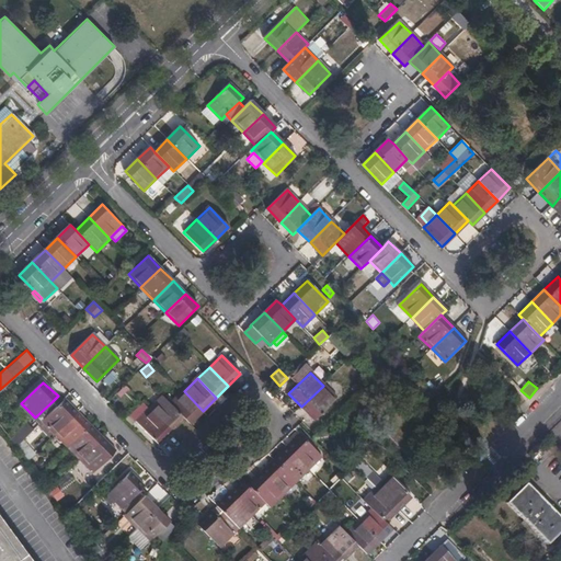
[(122,398),(129,388),(124,384),(116,393),(122,398)]
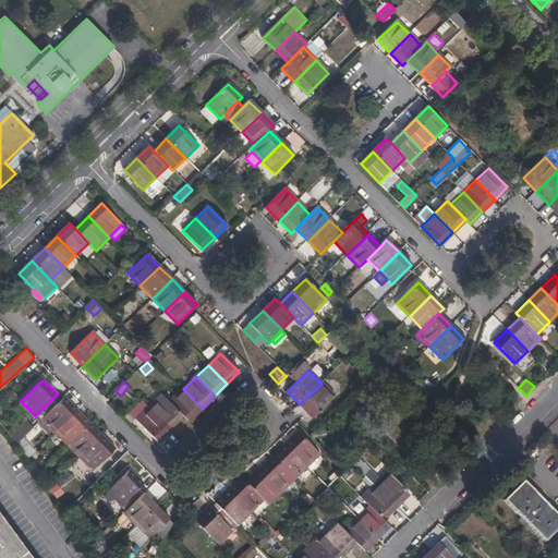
[(322,384),(300,404),(313,417),(335,396),(322,384)]
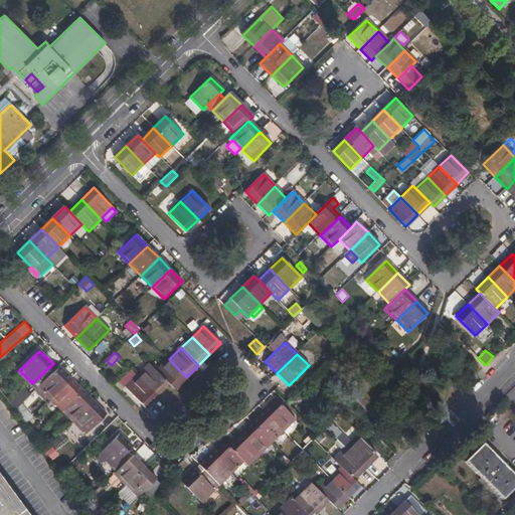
[(157,371),(169,384),(174,388),(186,377),(169,359),(157,371)]
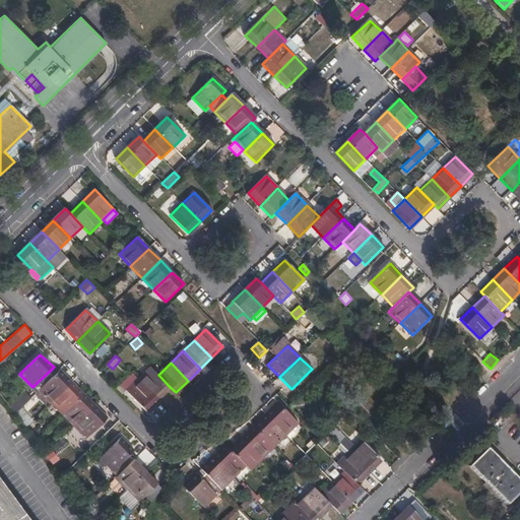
[(139,379),(159,399),(171,388),(158,375),(151,368),(139,379)]
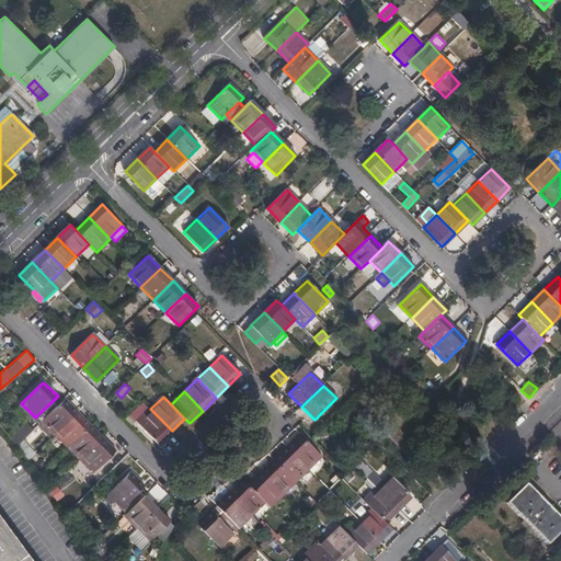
[(57,407),(43,422),(56,435),(78,413),(65,400),(57,407)]
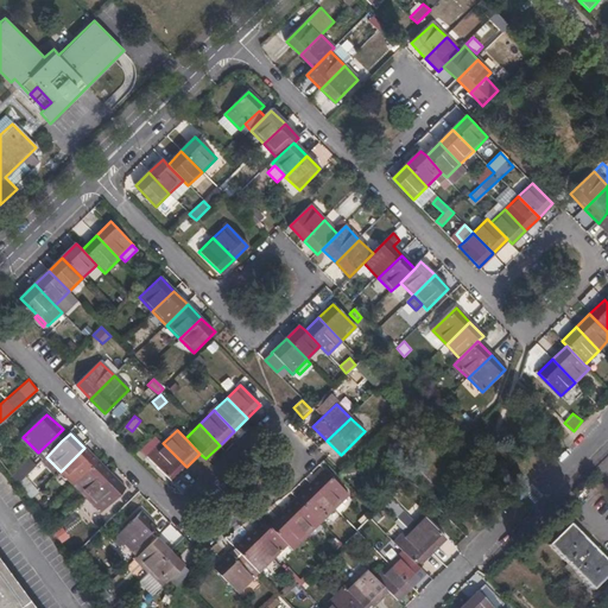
[(40,450),(46,457),(62,441),(57,435),(40,450)]
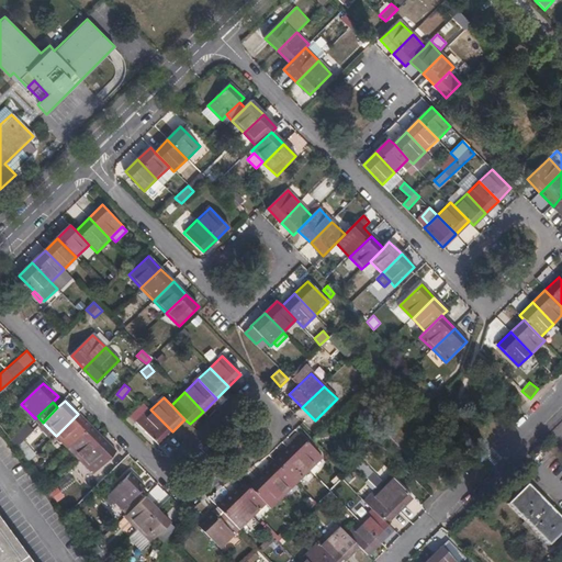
[(158,445),(172,431),(150,409),(137,424),(158,445)]
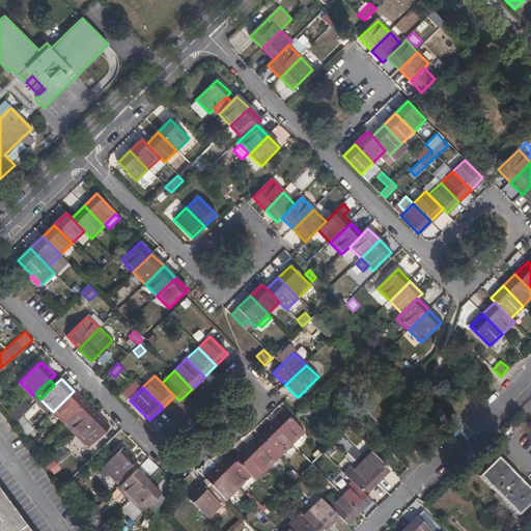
[(74,391),(53,412),(64,423),(85,403),(74,391)]
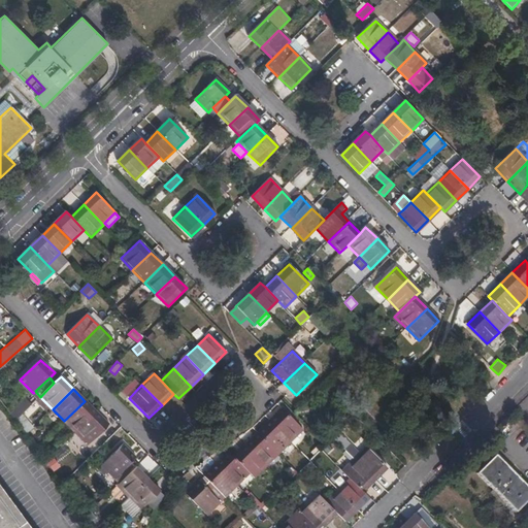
[(85,401),(64,421),(76,433),(97,413),(85,401)]
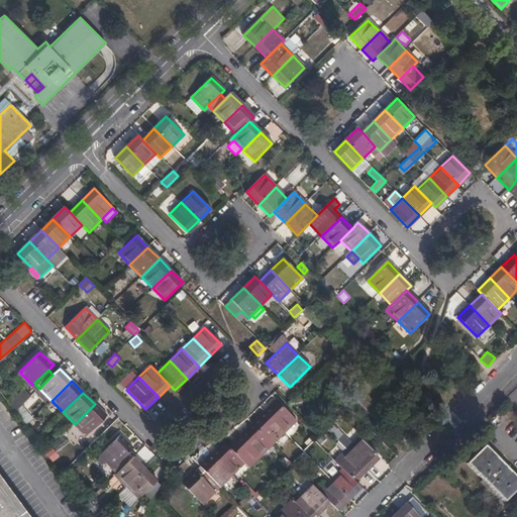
[(277,400),(264,412),(284,432),(296,420),(277,400)]
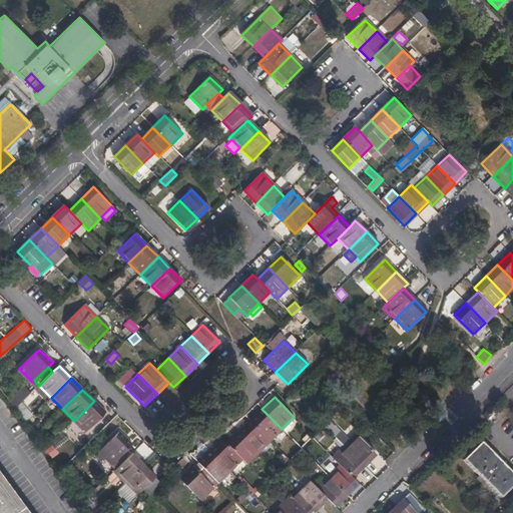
[(94,401),(74,421),(85,432),(105,413),(94,401)]
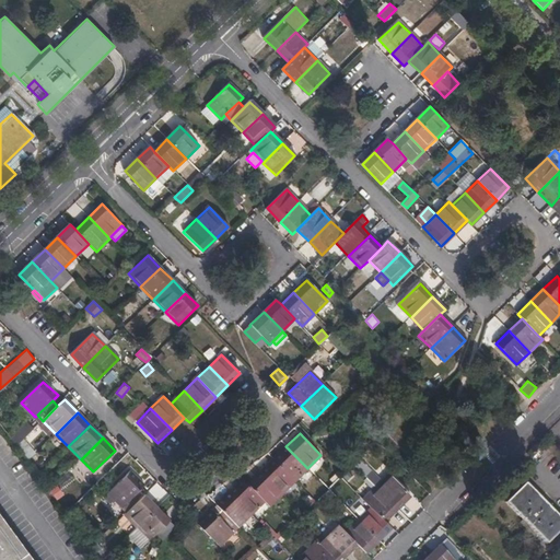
[(307,468),(286,446),(273,459),(295,481),(307,468)]
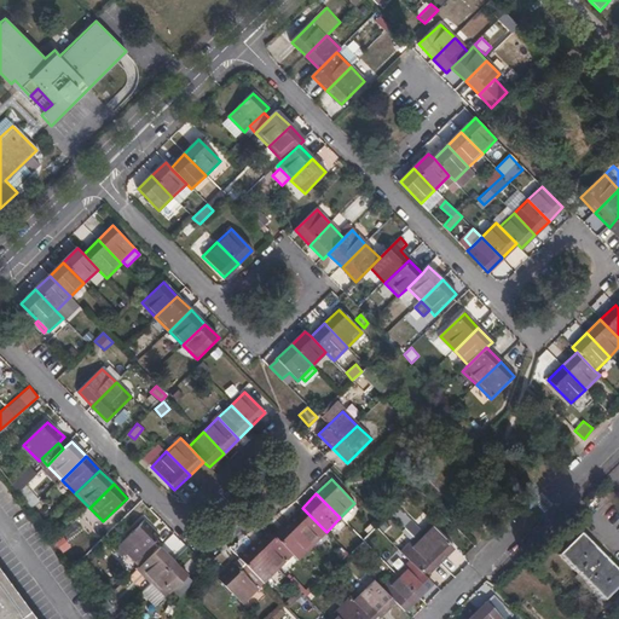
[(312,547),(327,532),(302,508),(288,522),(312,547)]
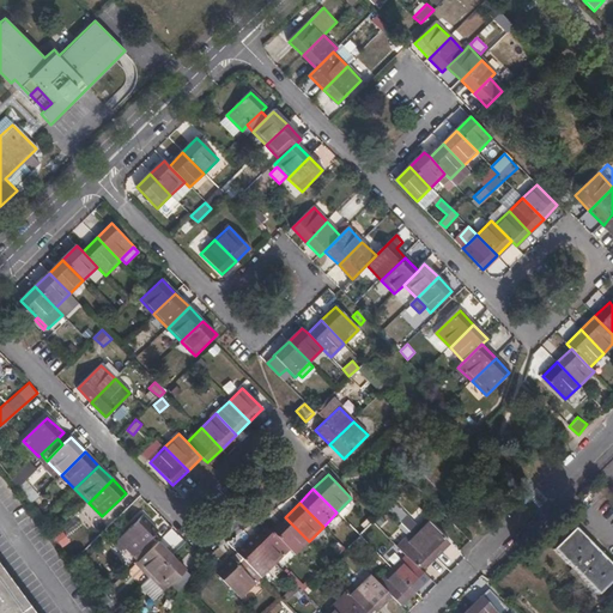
[(140,560),(158,542),(152,536),(157,533),(143,517),(116,541),(123,550),(126,547),(140,560)]
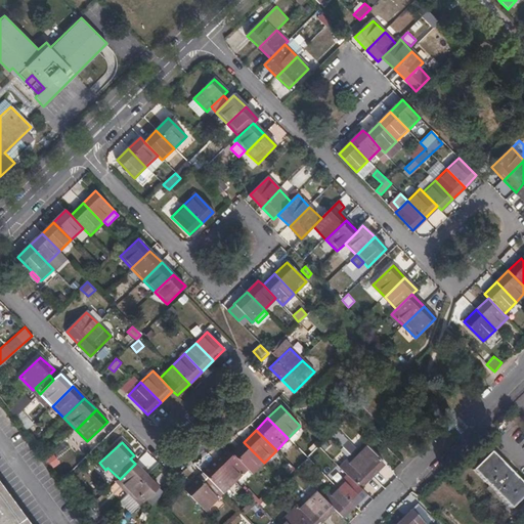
[(252,474),(264,463),(244,442),(232,454),(247,470),(252,474)]
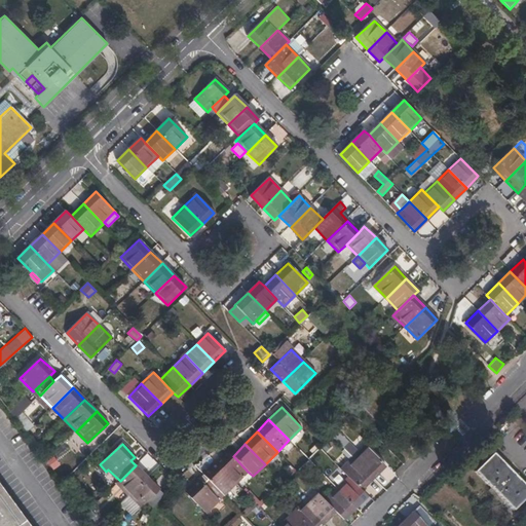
[(366,446),(353,458),(373,478),(385,465),(366,446)]
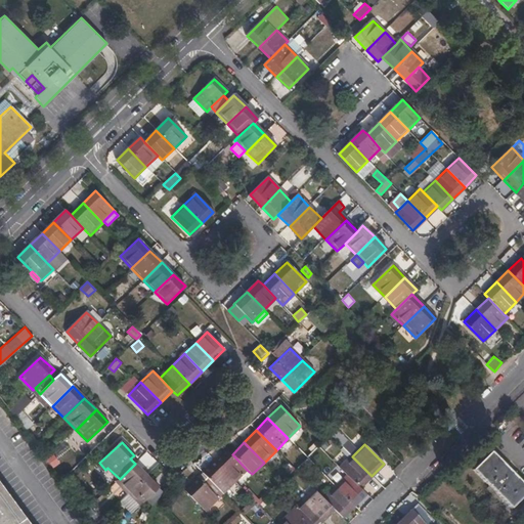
[(234,482),(247,470),(232,454),(227,449),(215,462),(234,482)]
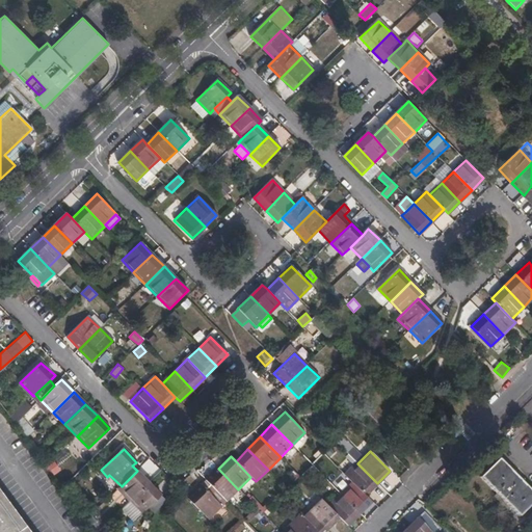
[(531,493),(499,459),(480,478),(519,517),(531,504),(531,493)]
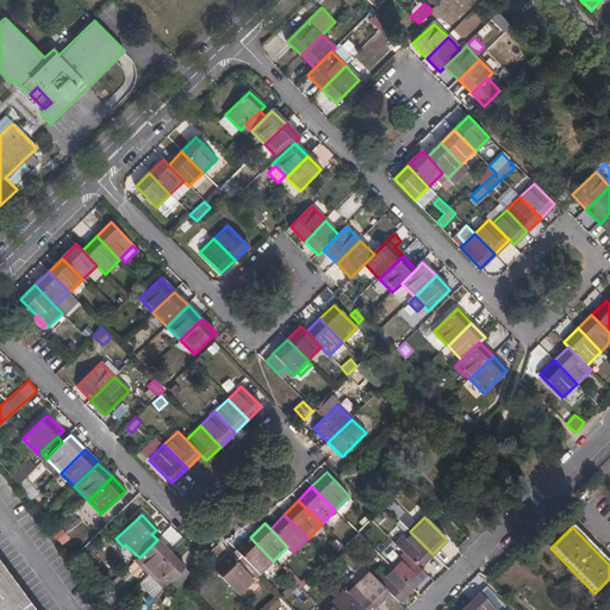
[(433,554),(410,531),(396,546),(404,554),(418,568),(433,554)]
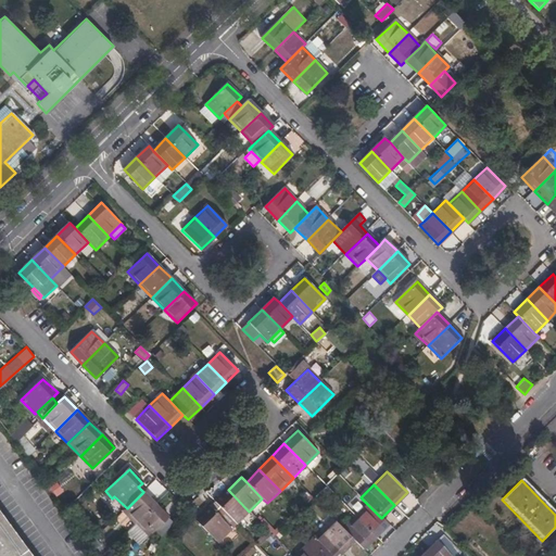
[(228,490),(215,503),(220,508),(237,523),(249,512),(228,490)]
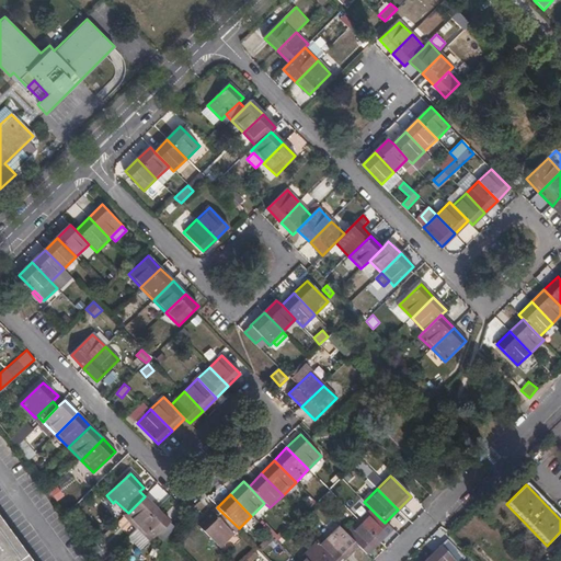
[(128,513),(125,516),(138,529),(157,511),(145,496),(128,513)]
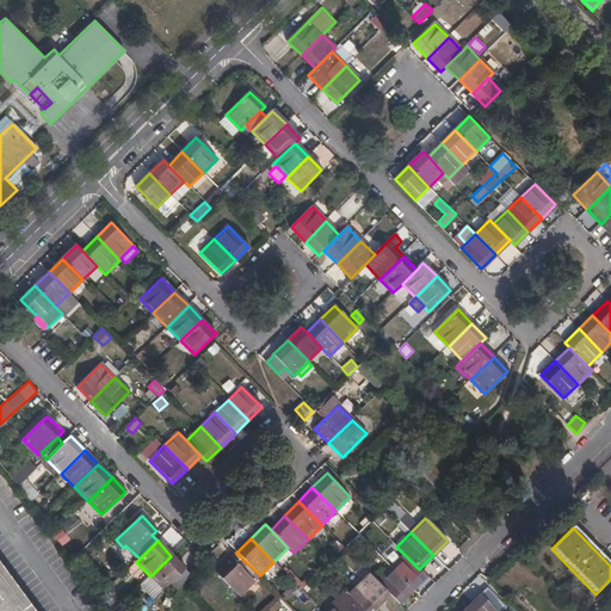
[(413,590),(426,576),(419,569),(405,555),(392,568),(413,590)]
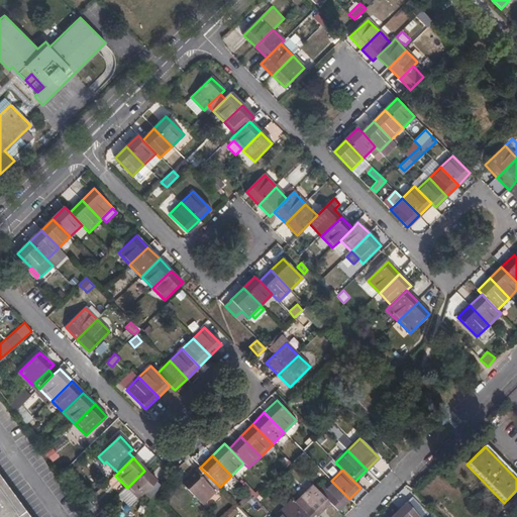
[(144,492),(149,497),(151,494),(158,488),(160,486),(144,471),(127,488),(137,499),(144,492)]
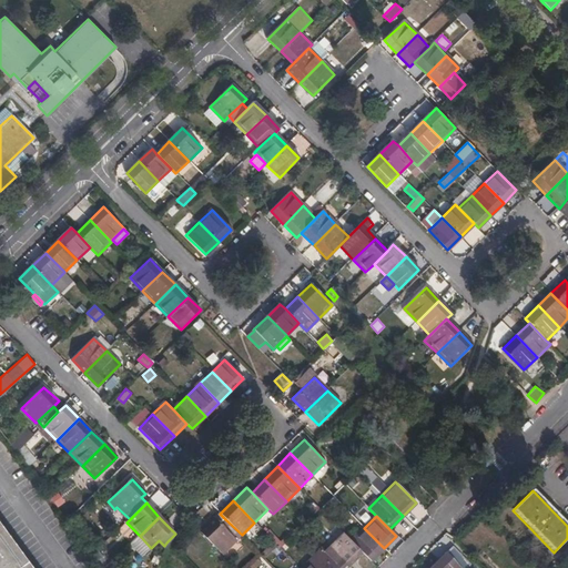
[(223,555),(236,540),(220,524),(215,518),(201,533),(223,555)]
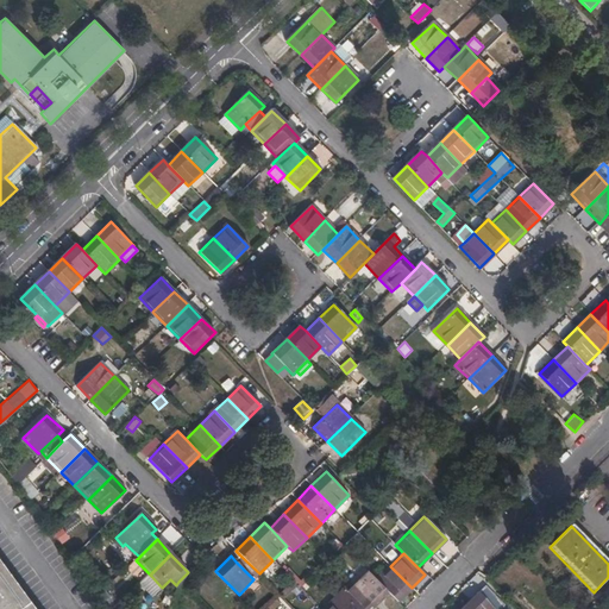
[(253,579),(259,573),(242,557),(236,562),(253,579)]
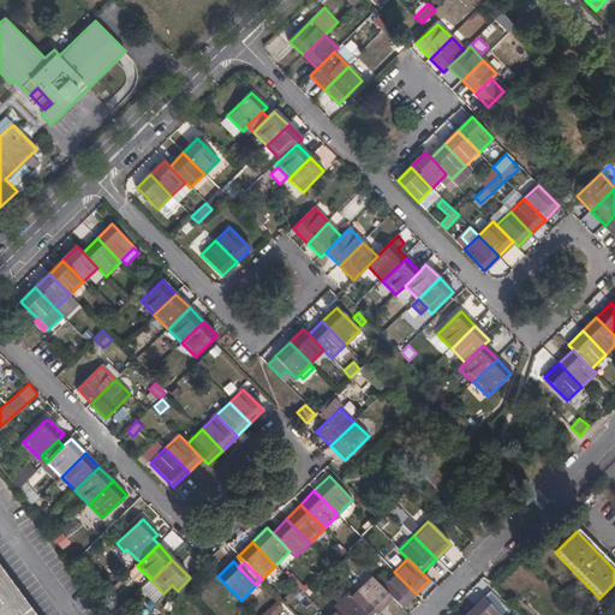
[(0,614),(35,614),(0,567),(0,614)]
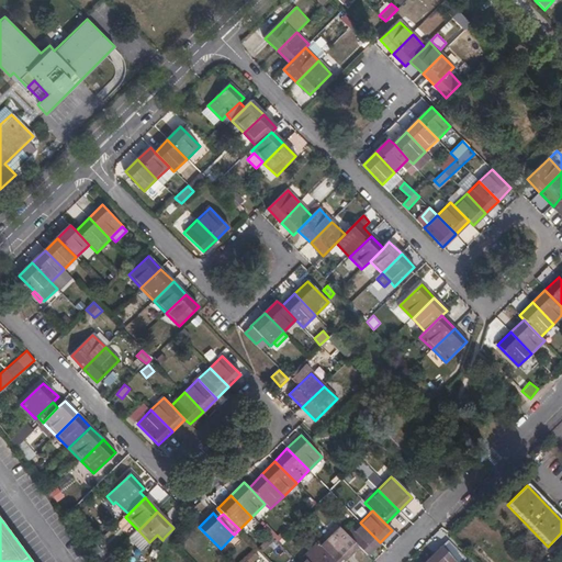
[(367,555),(380,542),(360,523),(347,536),(358,547),(367,555)]
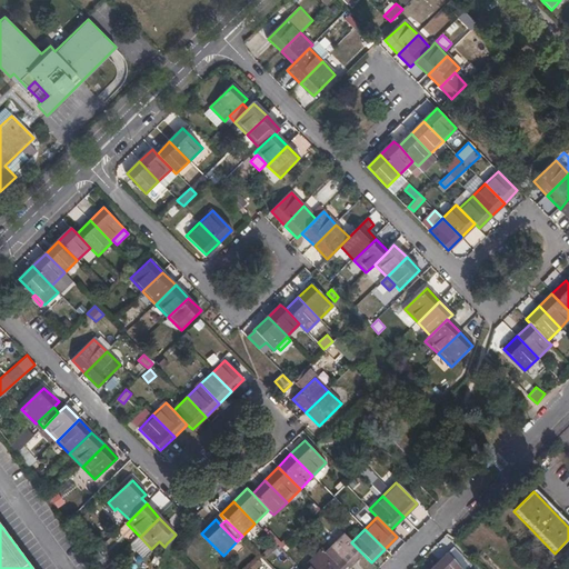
[(362,553),(351,542),(341,531),(328,546),(349,567),(362,553)]
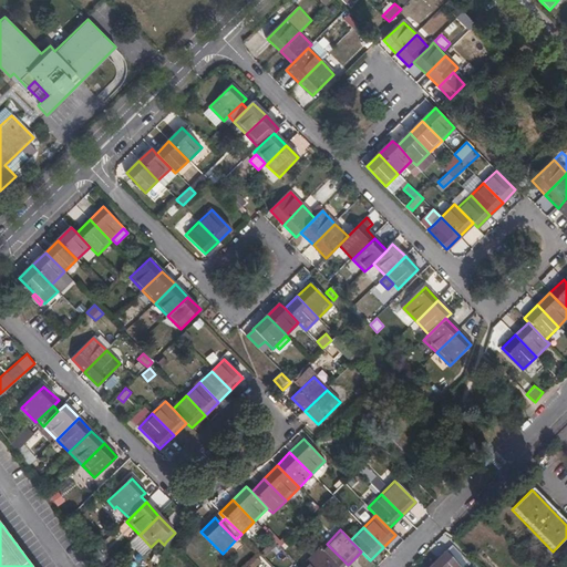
[(140,535),(130,544),(142,556),(151,547),(140,535)]
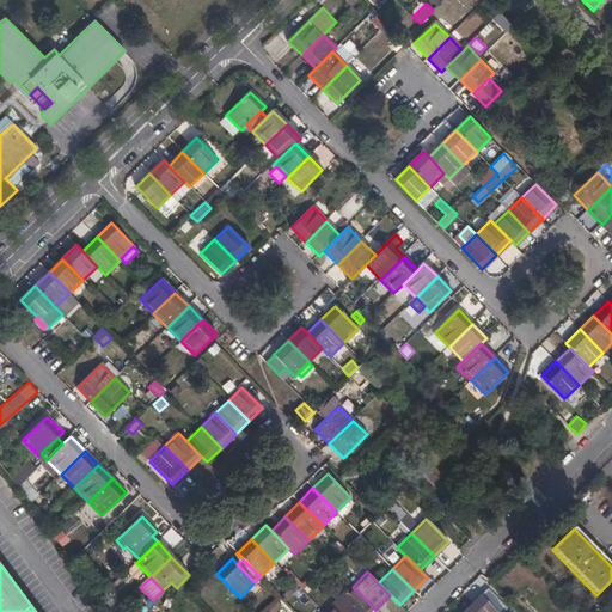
[(263,591),(255,582),(240,598),(248,605),(263,591)]
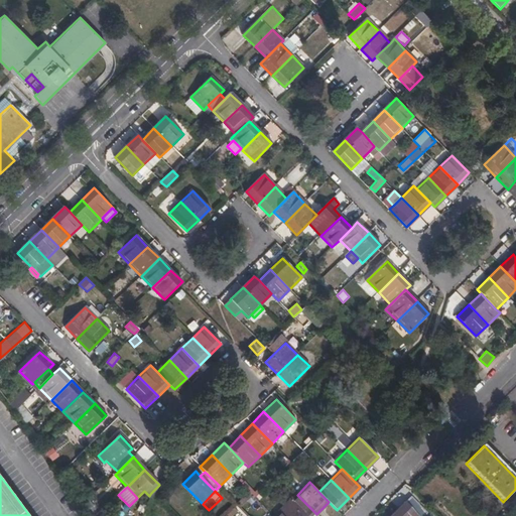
[(295,515),(313,515),(316,514),(297,495),(285,506),(295,515)]
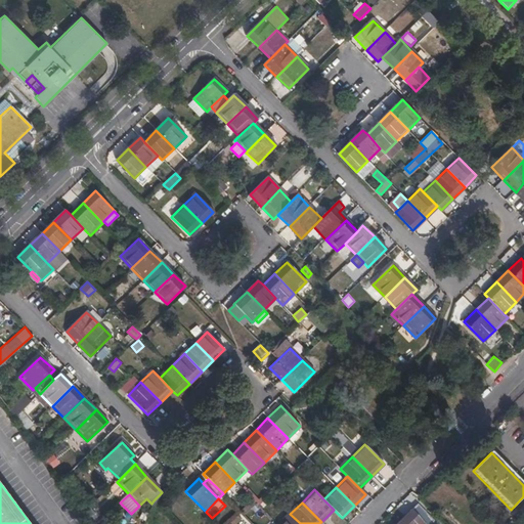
[(401,523),(431,523),(434,521),(419,506),(401,523)]
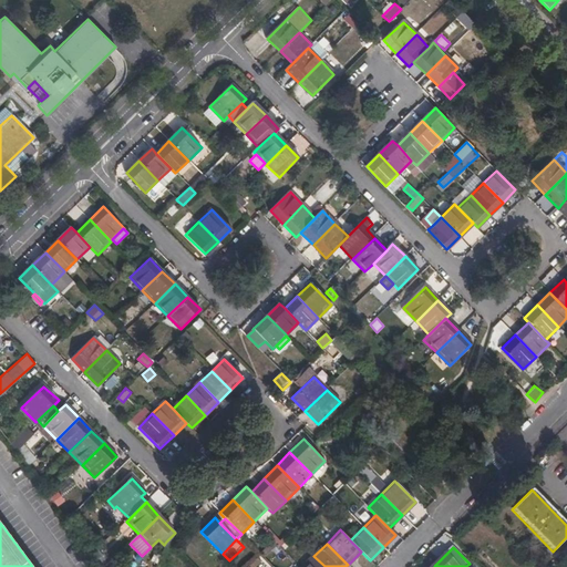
[(325,566),(313,556),(302,566),(325,566)]
